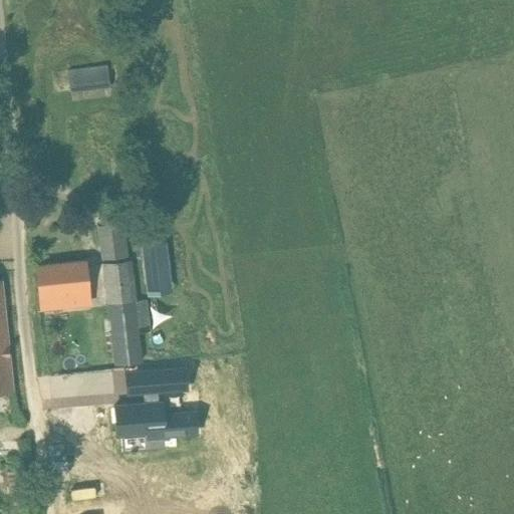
[(70,92),(110,87),(107,66),(67,71),(70,92)]
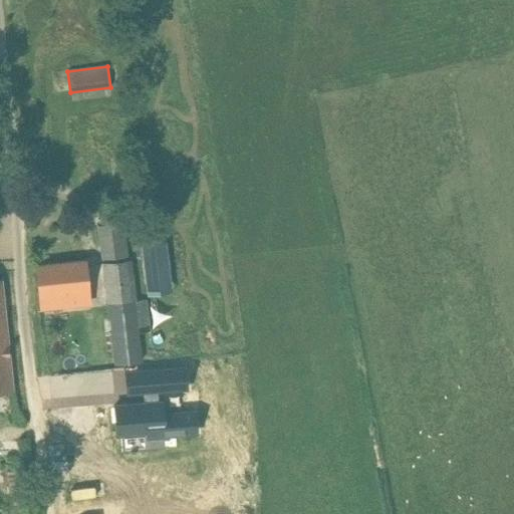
[(98,226),(102,259),(127,256),(123,223),(98,226)]
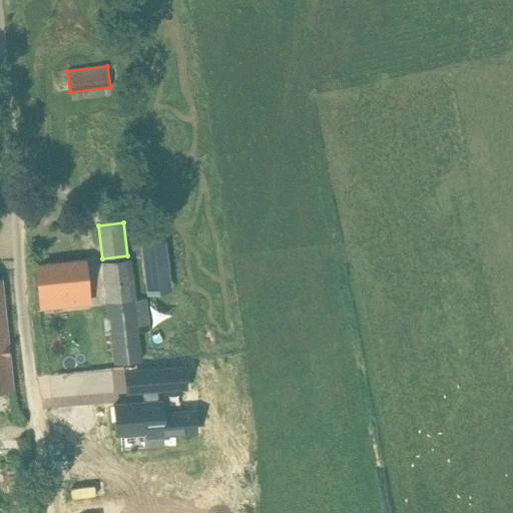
[(166,228),(140,232),(141,244),(146,284),(172,281),(168,240),(166,228)]
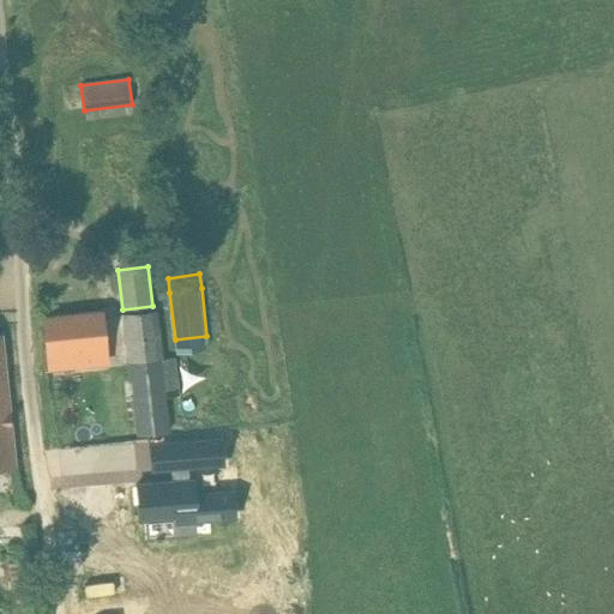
[(102,311),(43,318),(49,369),(49,371),(108,365),(102,311)]
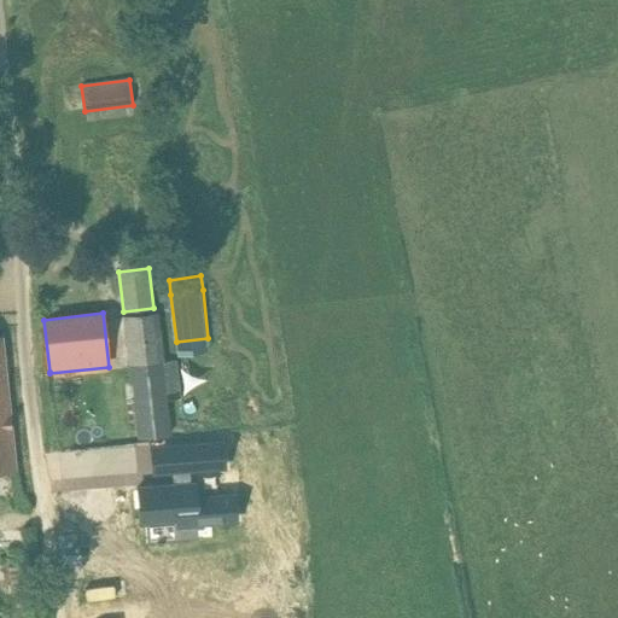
[(139,438),(169,435),(165,401),(181,398),(176,360),(163,362),(157,314),(124,318),(139,438)]
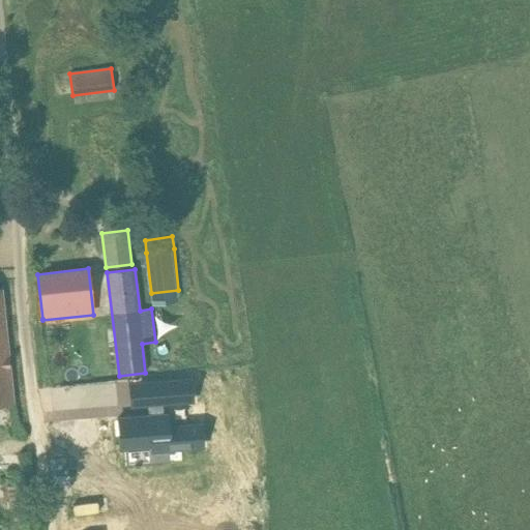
[(0,402),(12,402),(0,290),(0,289),(0,402)]
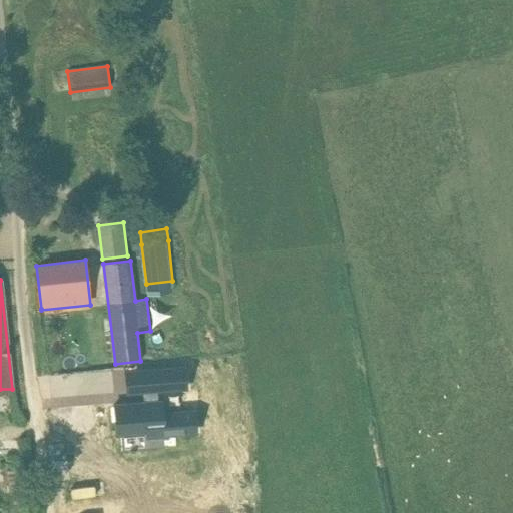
[(143,402),(114,404),(115,408),(116,423),(117,434),(120,434),(147,432),(147,436),(163,435),(195,433),(193,409),(162,412),(161,400),(158,400),(157,390),(186,388),(184,366),(138,370),(140,392),(142,392),(143,402)]
